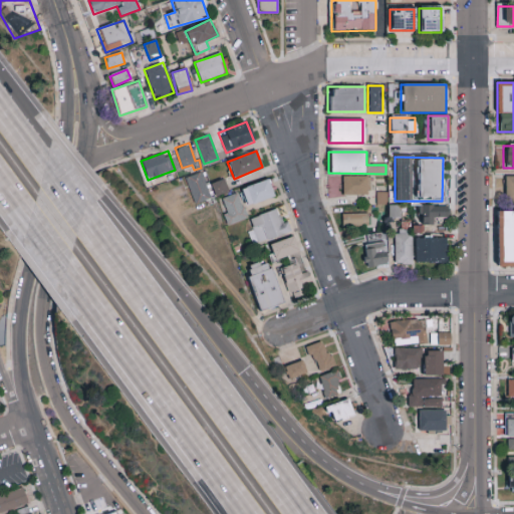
[(210,198),(202,173),(186,179),(194,204),(210,198)]
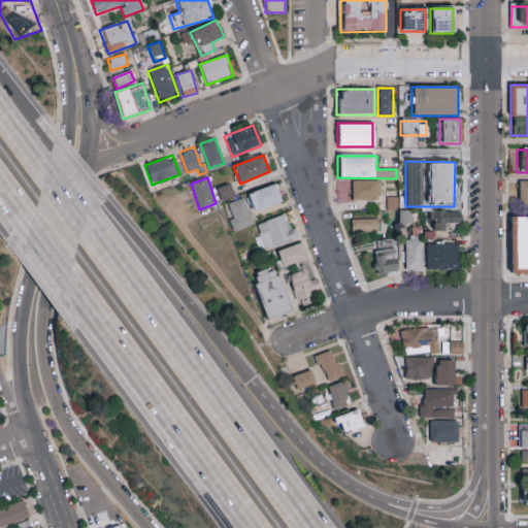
[(352,200),(377,200),(377,182),(352,182),(352,200)]
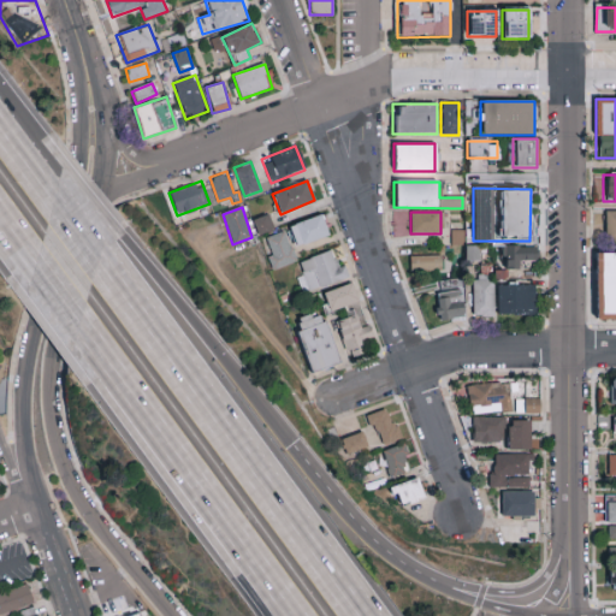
[(615,212),(604,212),(604,240),(615,240),(615,212)]
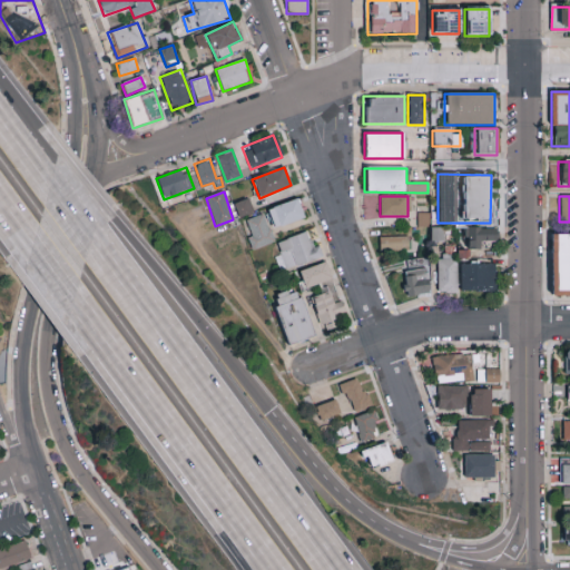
[(233,204),(238,216),(252,210),(246,198),(233,204)]
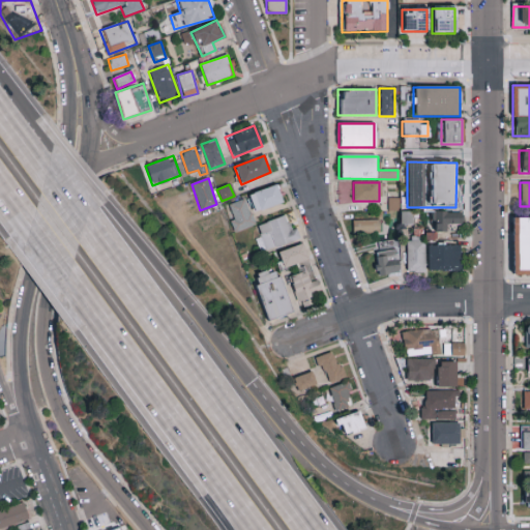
[(254,213),(283,202),(275,184),(247,197),(254,213)]
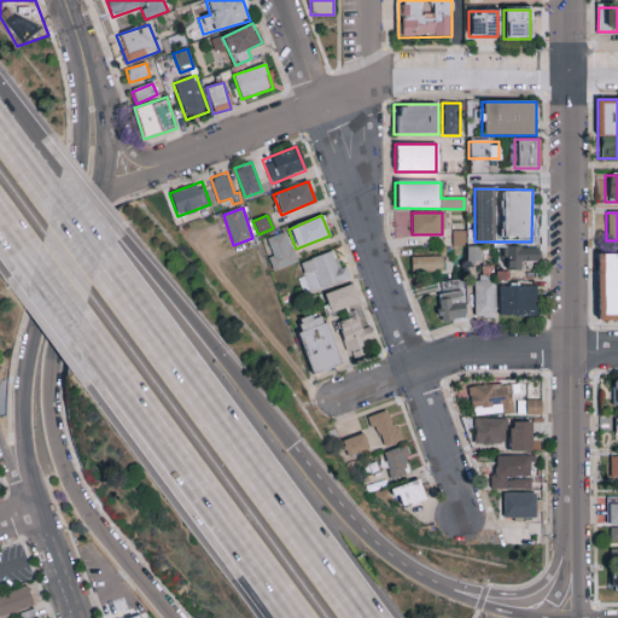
[(453,244),(466,245),(467,229),(454,229),(453,244)]
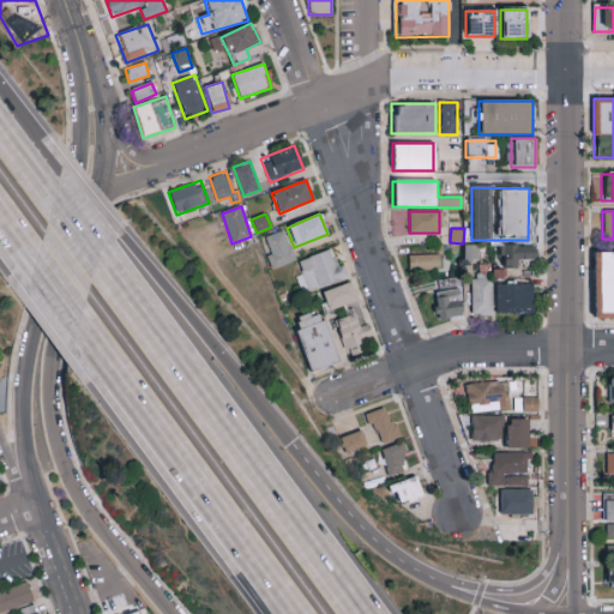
[(274,269),(294,260),(283,232),(262,239),(274,269)]
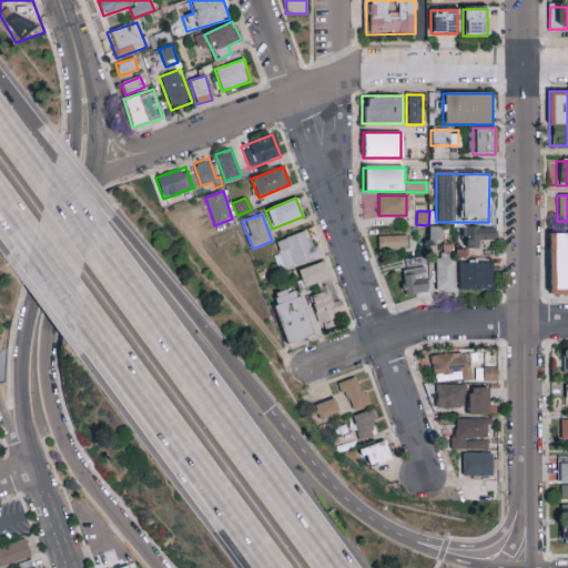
[(444,240),(444,226),(430,225),(430,240),(444,240)]
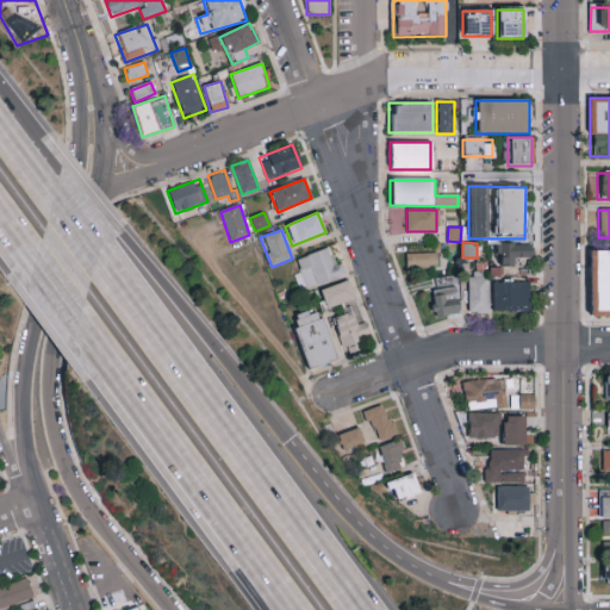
[(498,263),(531,263),(531,244),(498,244),(498,263)]
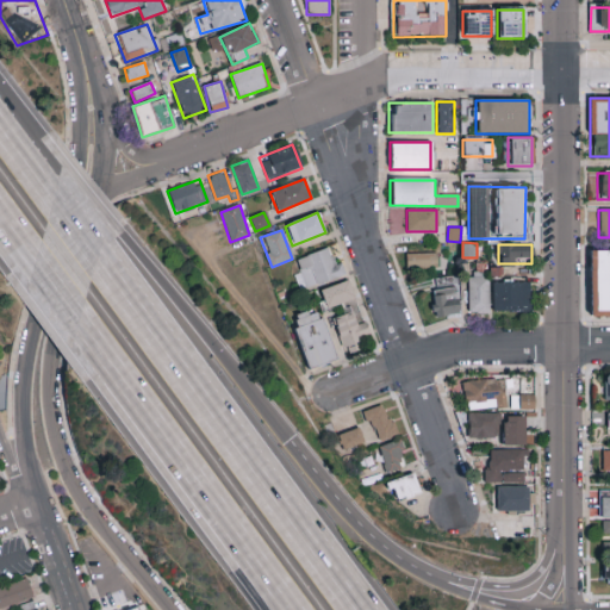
[(294,275),(299,290),(342,277),(334,248),(296,259),(300,274),(294,275)]
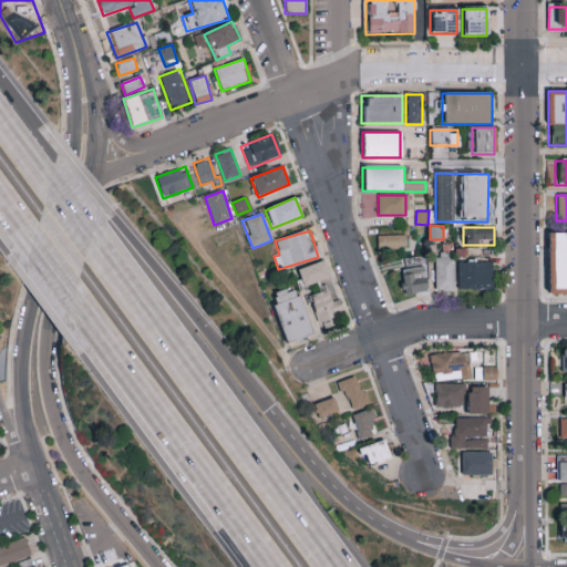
[(548,295),(566,295),(566,233),(548,233),(548,295)]
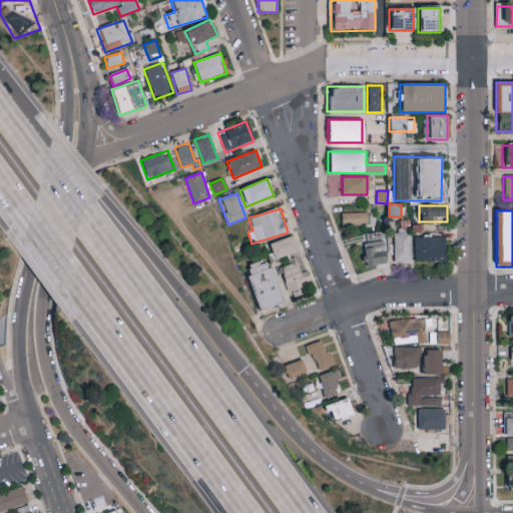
[(368,226),(367,212),(342,213),(342,226),(368,226)]
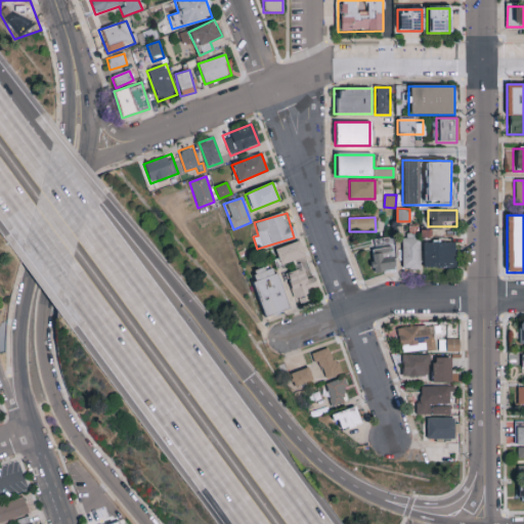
[(419,235),(402,235),(402,269),(419,269),(419,235)]
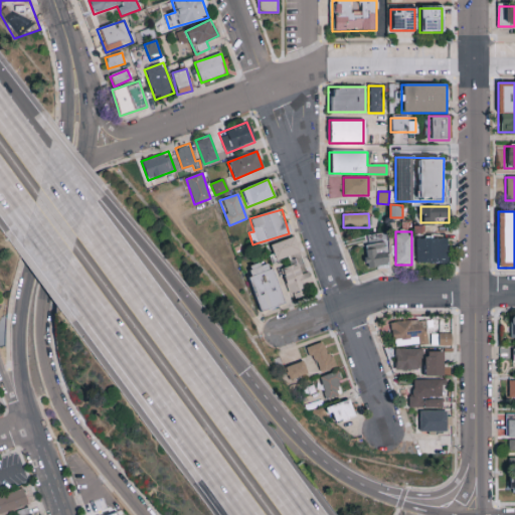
[(275,262),(300,252),(295,236),(269,245),(275,262)]
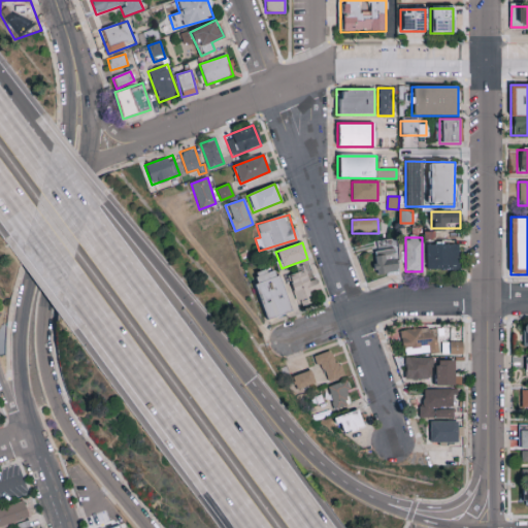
[(426,270),(459,270),(459,244),(426,244),(426,270)]
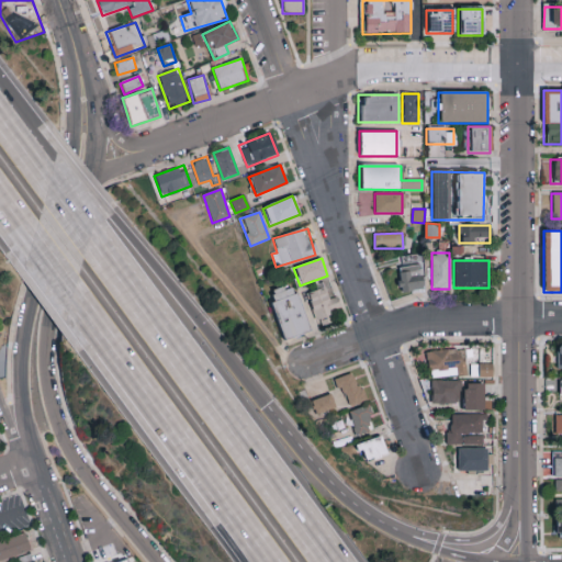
[(424,292),(424,266),(398,266),(398,292),(424,292)]
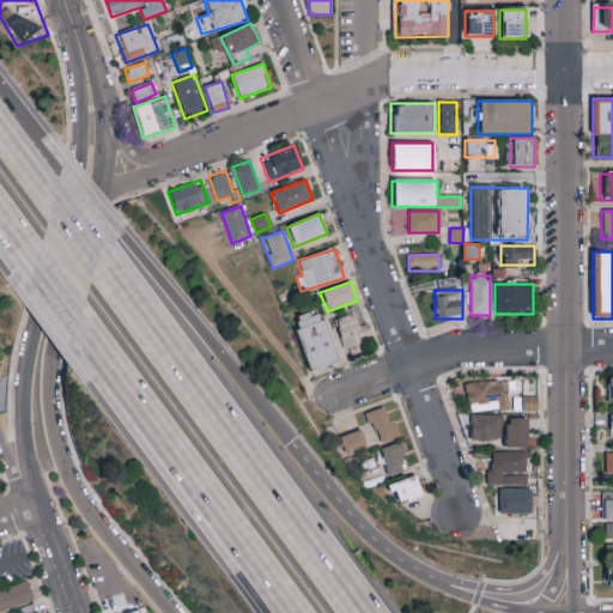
[(293,319),(307,371),(337,364),(322,310),(293,319)]
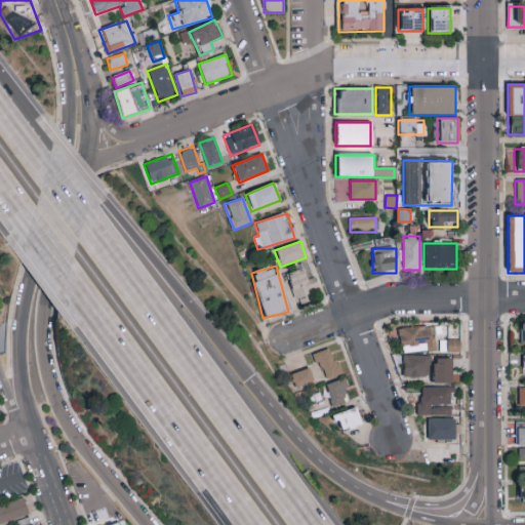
[(315,276),(307,278),(305,270),(287,275),(294,298),(319,290),(315,276)]
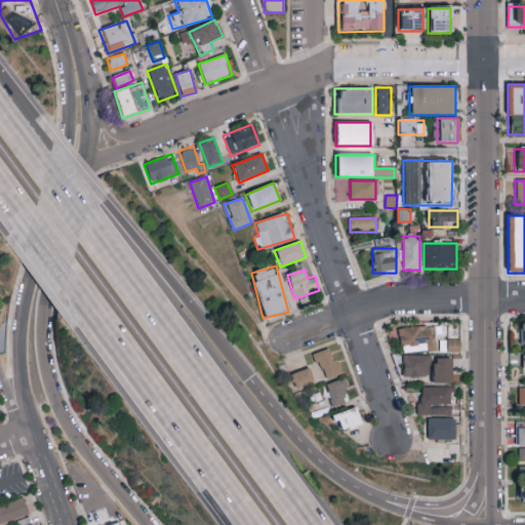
[(435,351),(435,328),(398,328),(398,351),(435,351)]
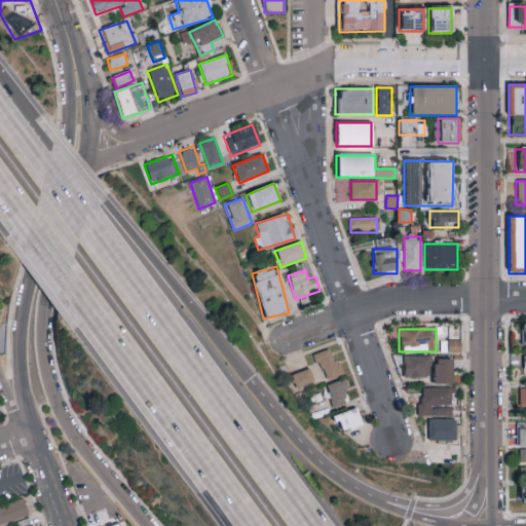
[(460,341),(447,341),(447,353),(460,353),(460,341)]
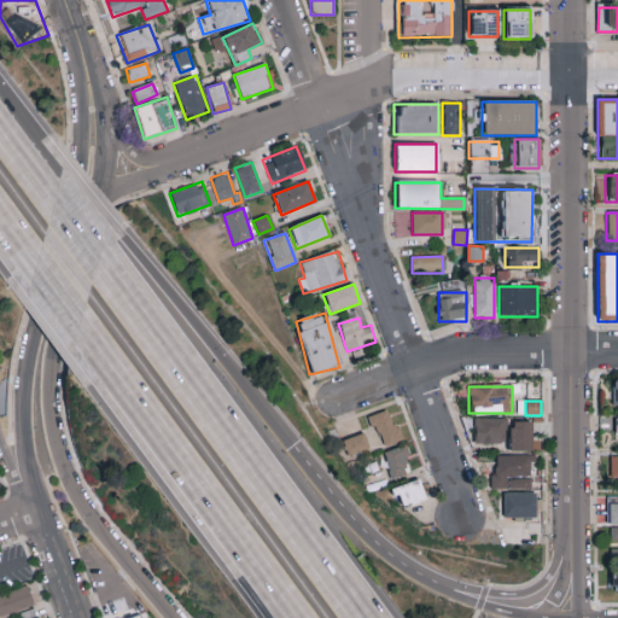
[(342,439),(347,458),(401,442),(392,409),(367,417),(371,431),(342,439)]
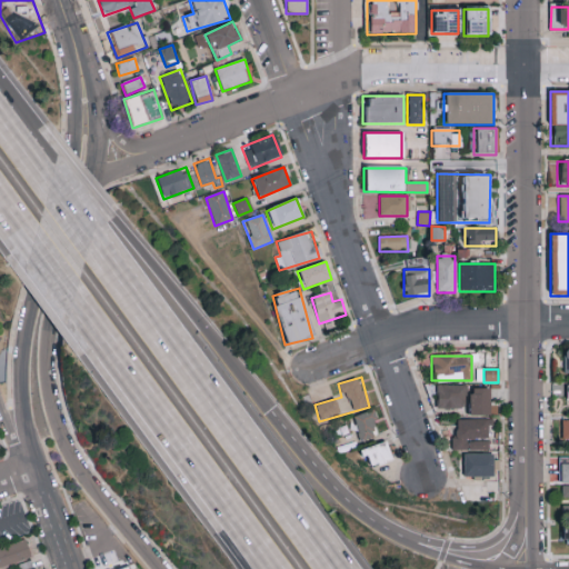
[(436,408),(465,408),(465,386),(436,386),(436,408)]
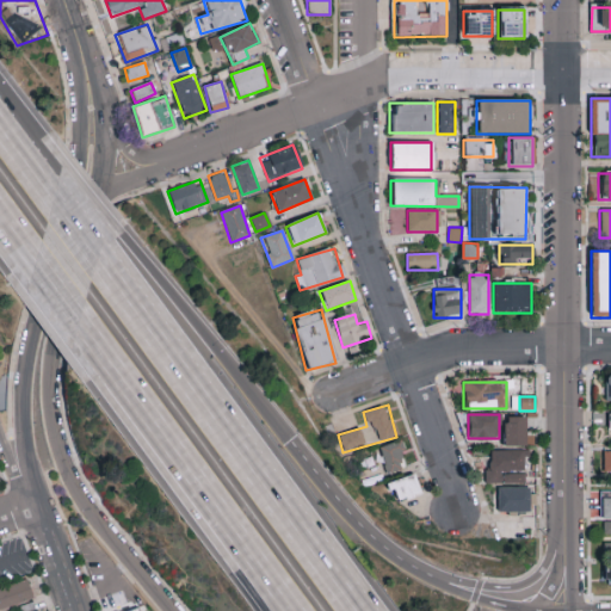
[(525,417),(504,417),(504,446),(525,446),(525,417)]
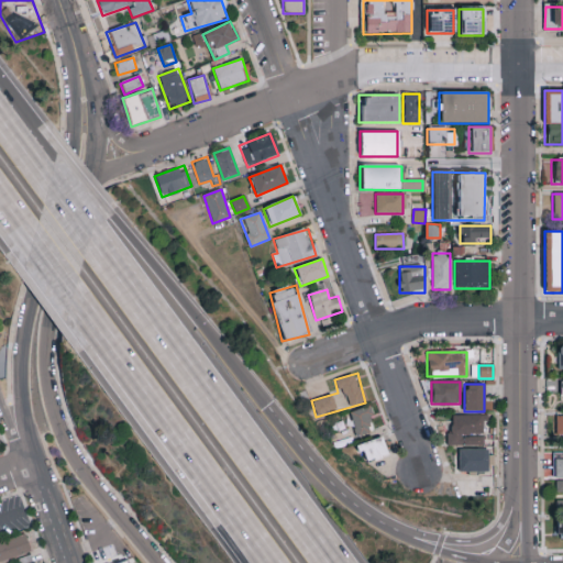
[(356,437),(376,430),(370,407),(349,412),(356,437)]
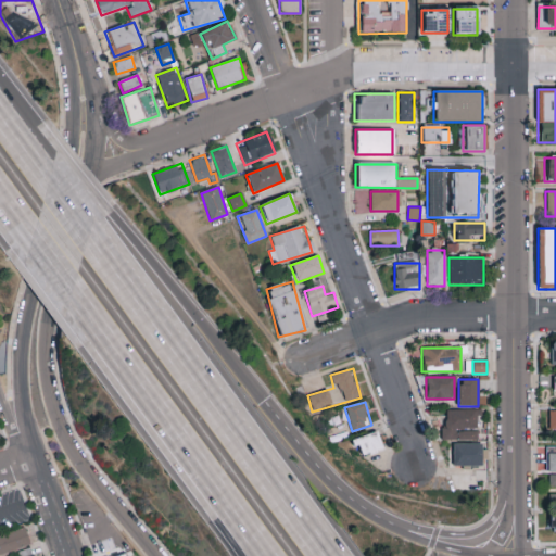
[(443,439),(478,439),(478,409),(443,409),(443,439)]
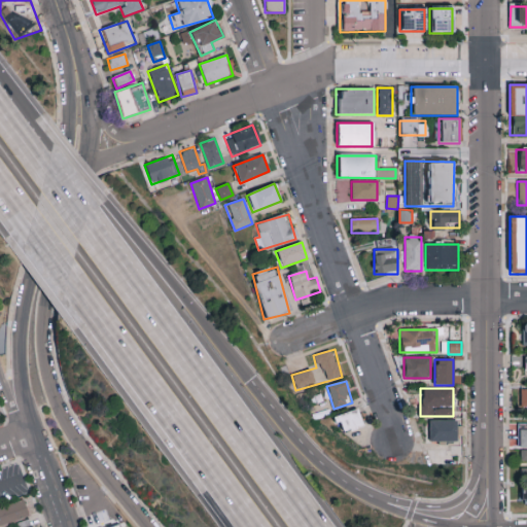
[(518,408),(526,408),(526,389),(518,389),(518,408)]
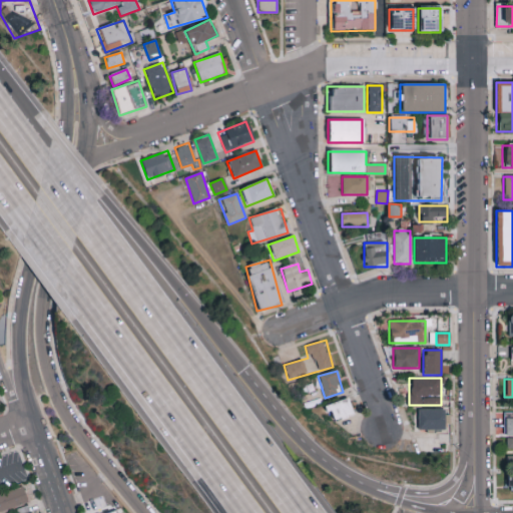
[(353,416),(349,399),(326,405),(329,421),(353,416)]
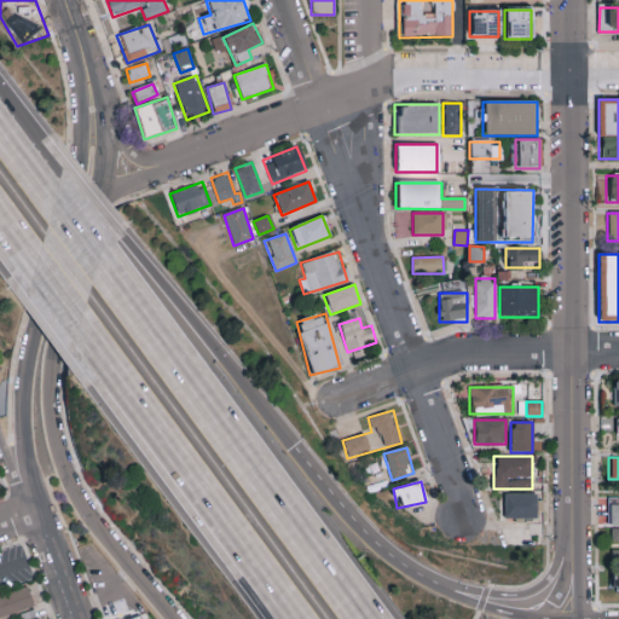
[(536,495),(504,495),(504,519),(536,519),(536,495)]
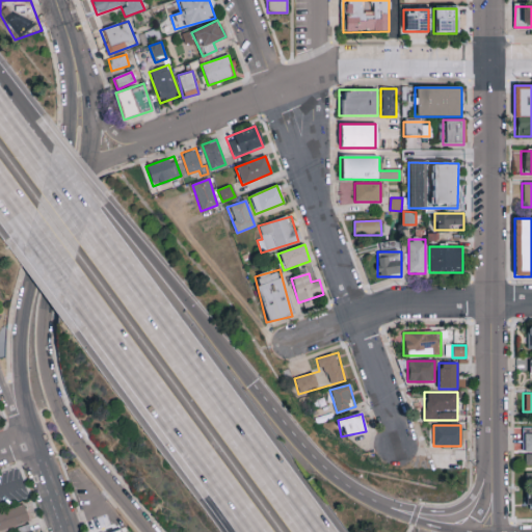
[(531,433),(523,434),(523,452),(531,451),(531,433)]
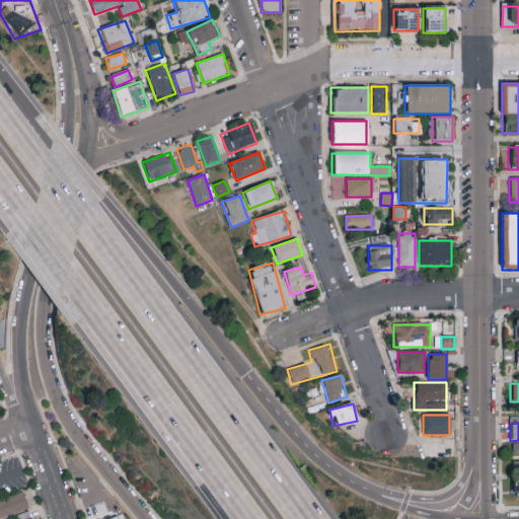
[(0,517),(28,508),(22,492),(0,500),(0,517)]
